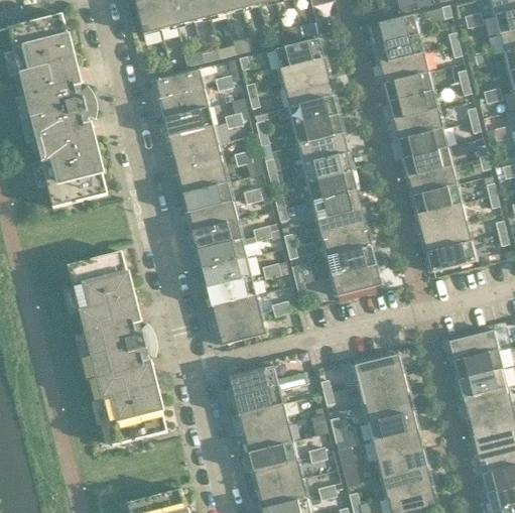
[(133,0),(142,33),(159,29),(152,0),(133,0)]
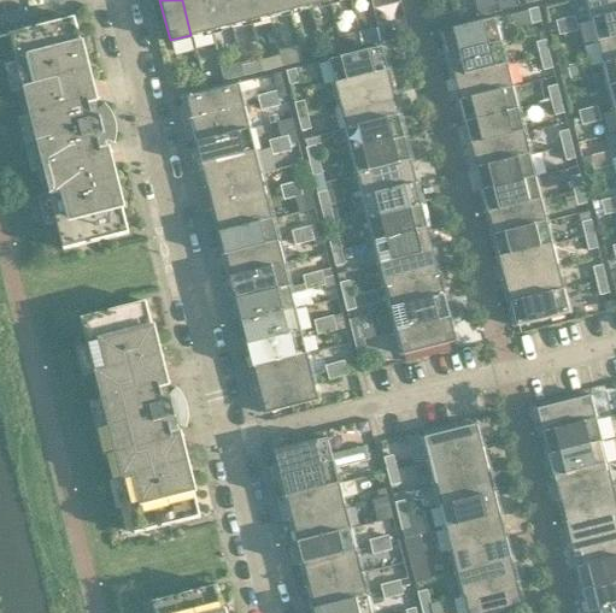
[(182,0),(191,35),(210,30),(203,0),(182,0)]
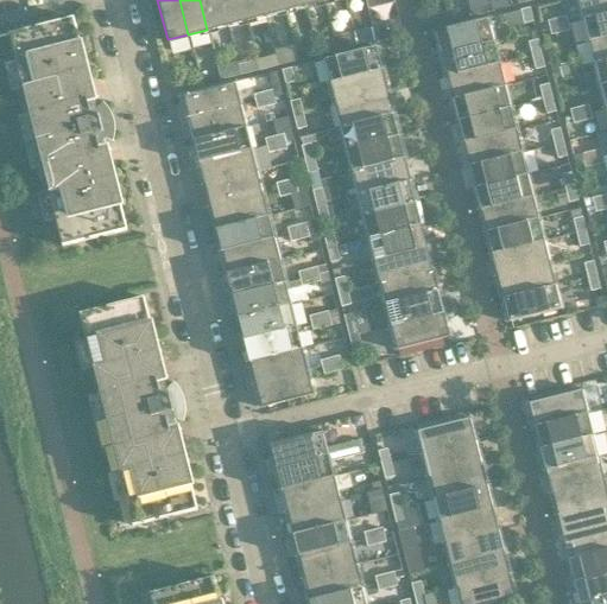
[(200,0),(207,30),(227,25),(220,0),(200,0)]
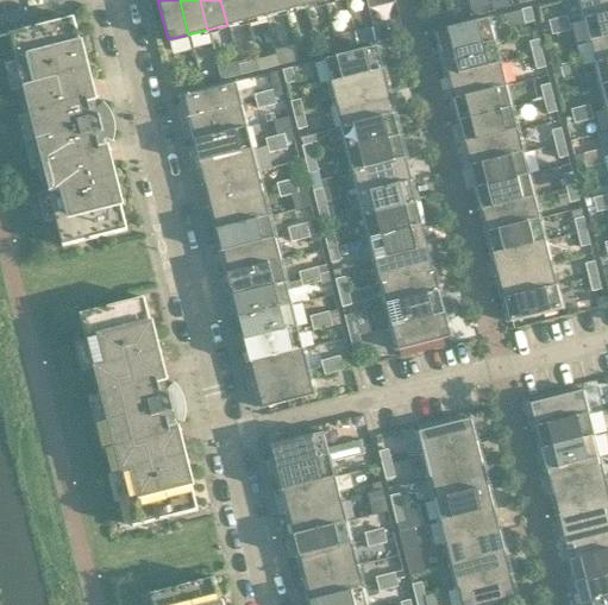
[(220,0),(227,25),(246,20),(242,0),(220,0)]
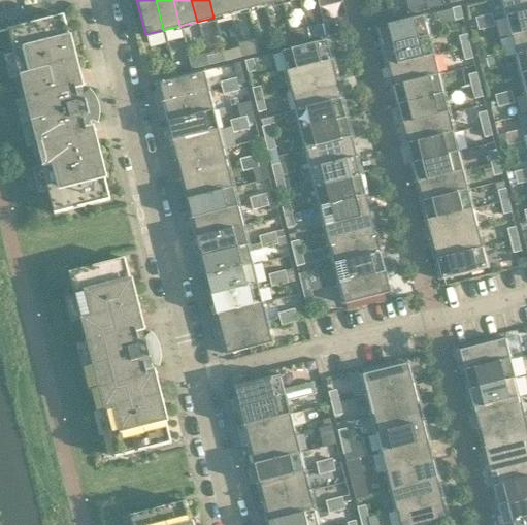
[(209,0),(213,18),(230,13),(227,0),(209,0)]
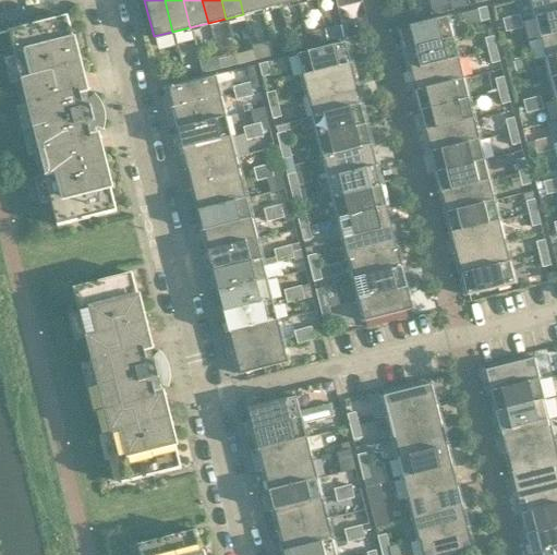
[(240,0),(243,14),(262,9),(258,0),(240,0)]
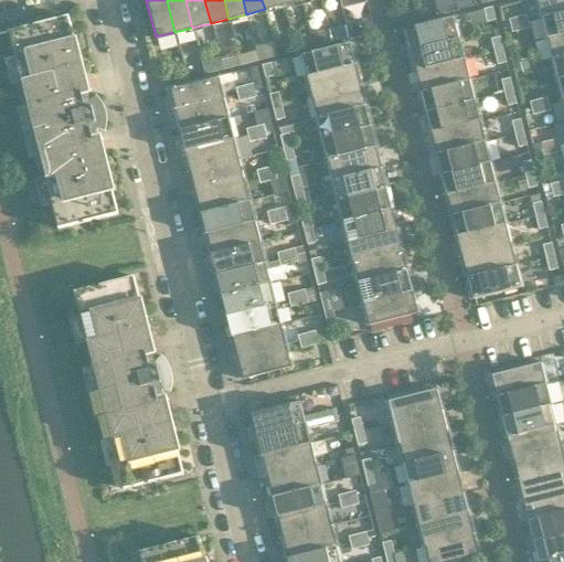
[(262,0),(265,9),(283,4),(282,0),(262,0)]
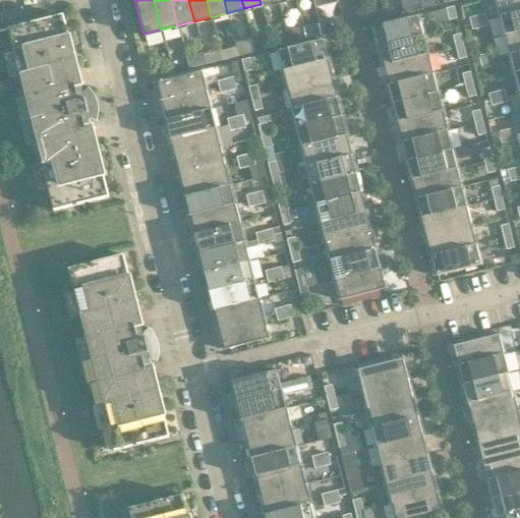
[(400,0),(404,12),(412,10),(410,0),(400,0)]
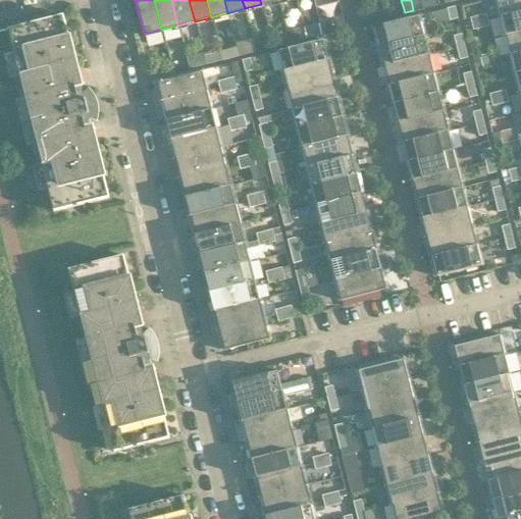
[(496,0),(500,14),(520,8),(520,0),(496,0)]
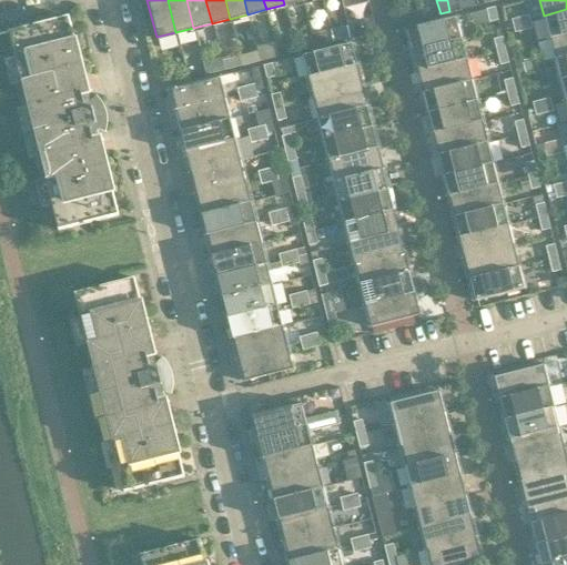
[(494,4),(485,7),(488,20),(497,18),(494,4)]
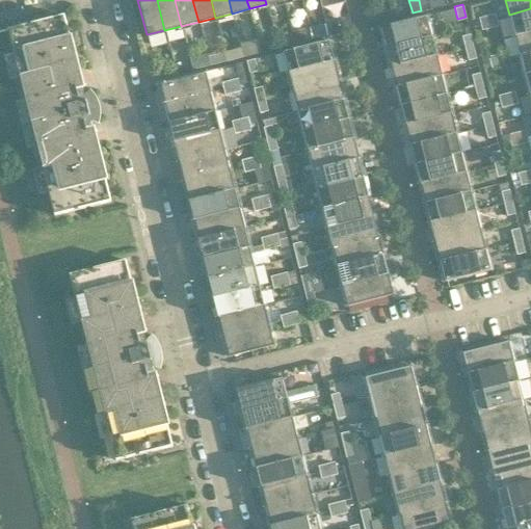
[(530,8),(509,15),(513,34),(530,29),(530,8)]
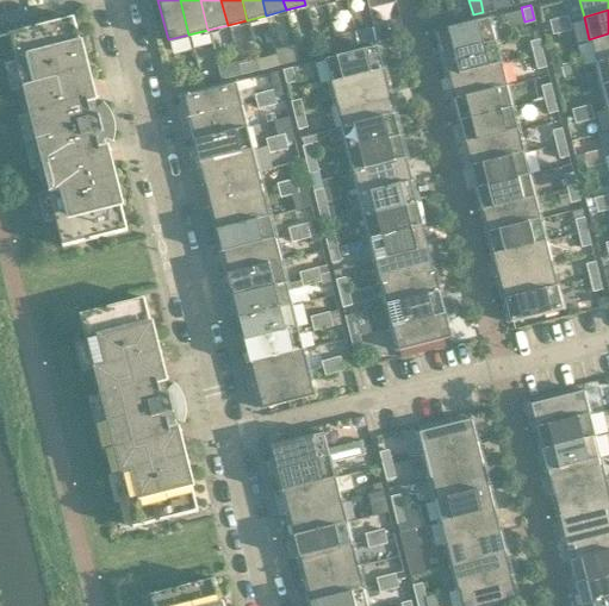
[(567,13),(548,18),(550,25),(569,20),(567,13)]
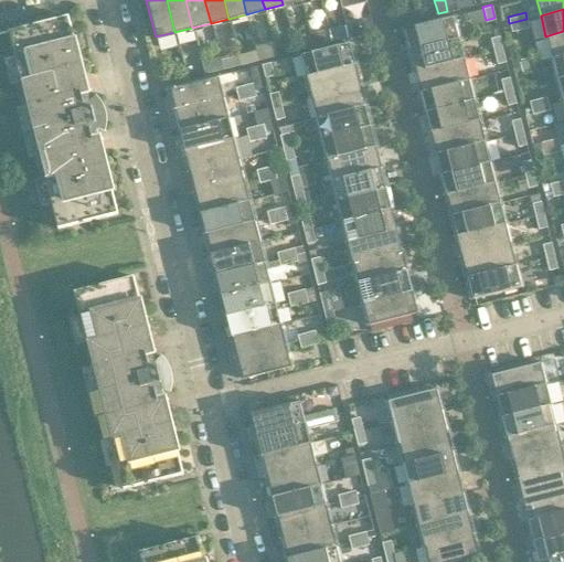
[(67,14),(8,29),(20,78),(13,80),(19,105),(25,130),(31,155),(32,155),(39,179),(44,178),(57,226),(117,212),(96,127),(104,129),(105,128),(103,127),(104,122),(104,116),(100,105),(98,99),(94,95),(96,94),(95,93),(88,99),(67,14)]
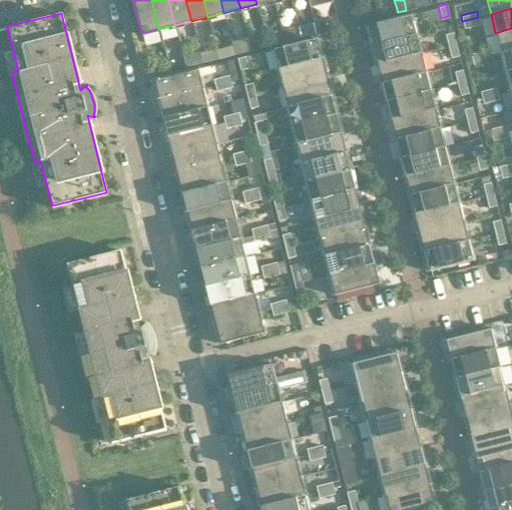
[(411,13),(366,25),(371,44),(416,33),(411,13)]
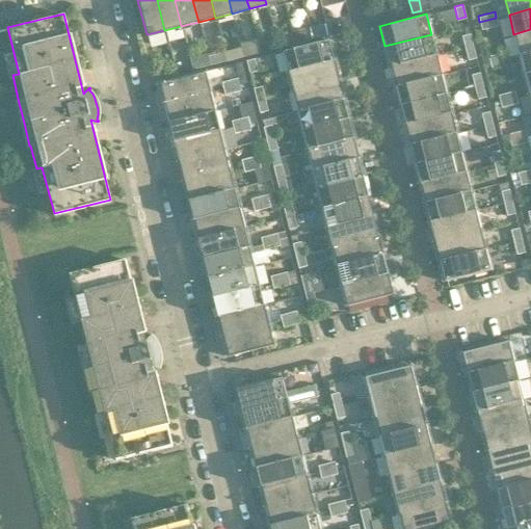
[(496,18),(479,22),(481,28),(498,24),(496,18)]
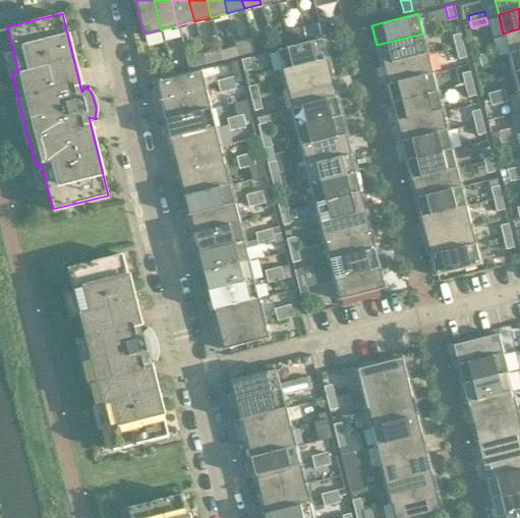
[(519,29),(503,34),(508,53),(519,49),(519,29)]
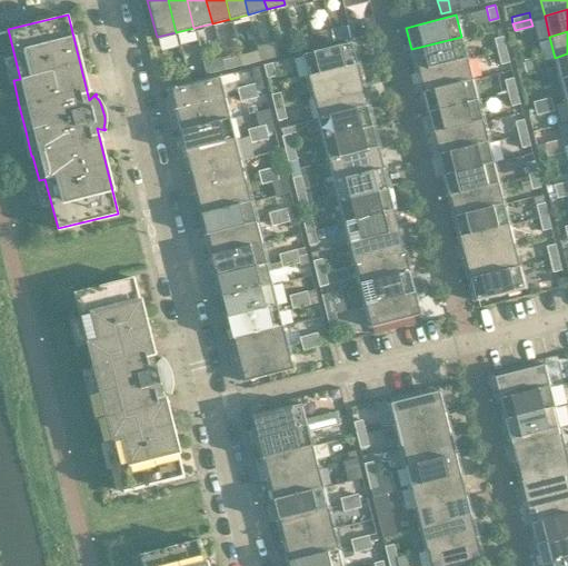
[(494,37),(497,50),(506,48),(502,35),(494,37)]
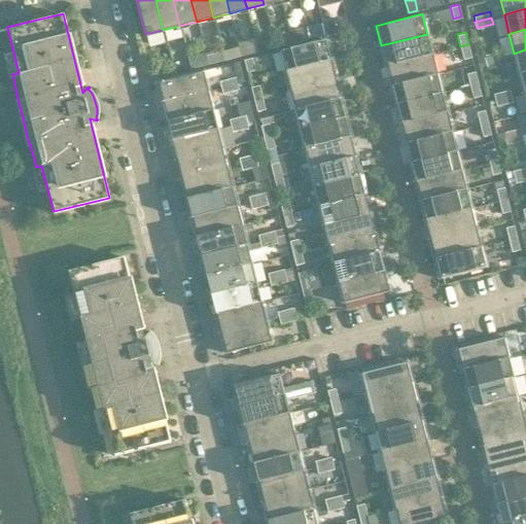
[(427,34),(381,45),(386,65),(432,54),(427,34)]
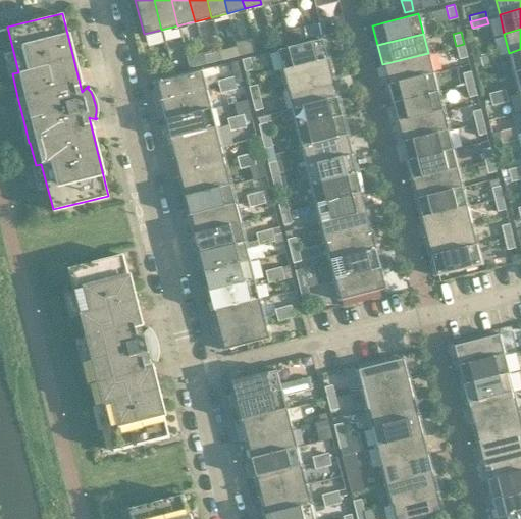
[(252,37),(235,41),(238,54),(255,50),(252,37)]
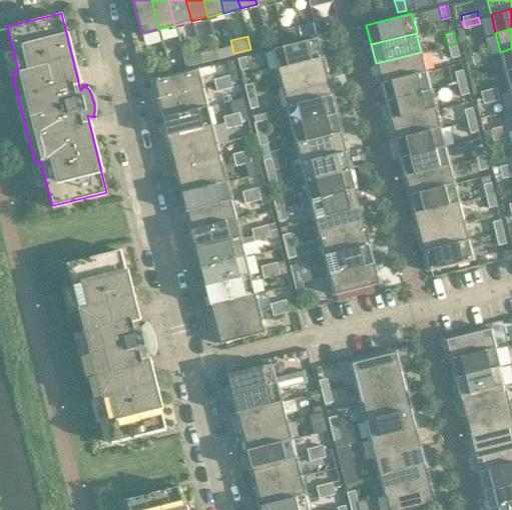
[(317,37),(272,48),(277,68),(322,57),(317,37)]
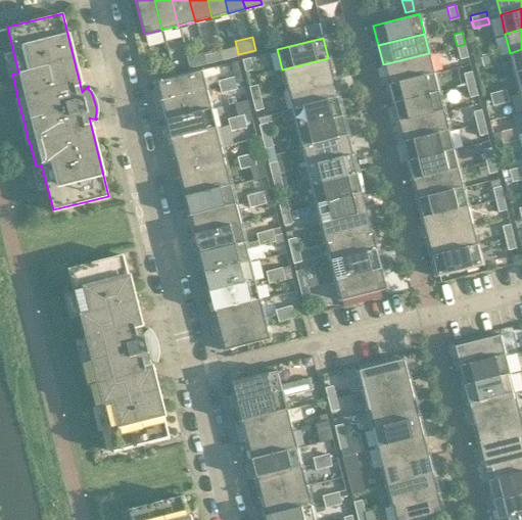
[(465,44),(457,46),(460,57),(468,56),(465,44)]
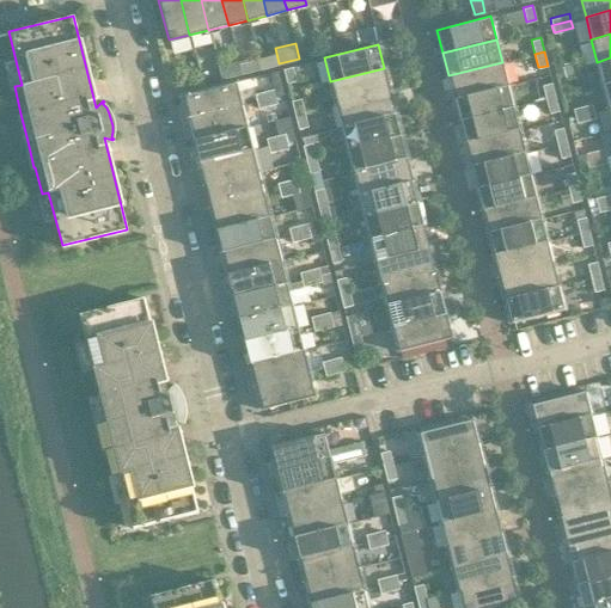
[(610,57),(597,62),(603,84),(610,81),(610,57)]
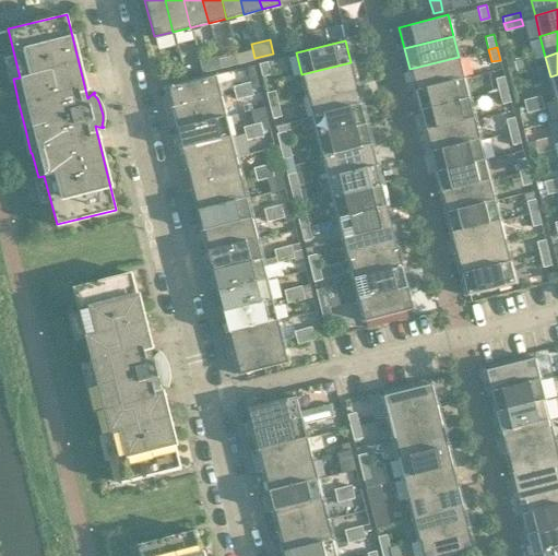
[(235,54),(217,58),(220,67),(237,62),(235,54)]
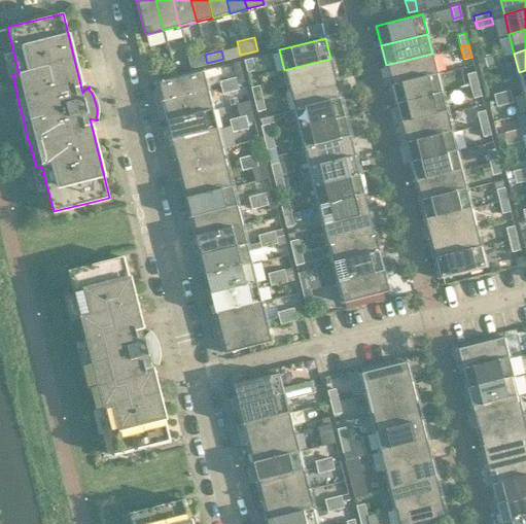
[(499,50),(483,55),(485,61),(500,57),(499,50)]
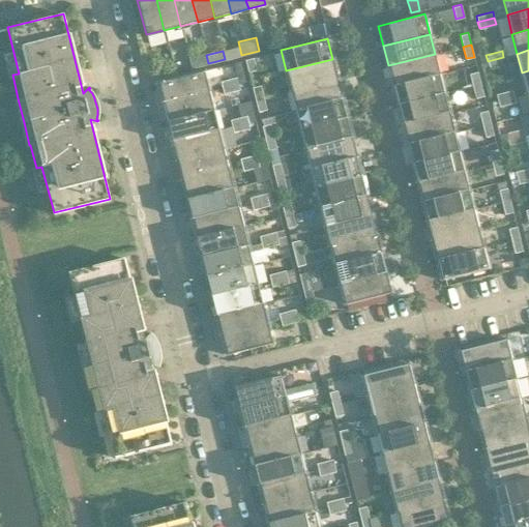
[(208,63),(206,55),(205,52),(188,56),(190,67),(208,63)]
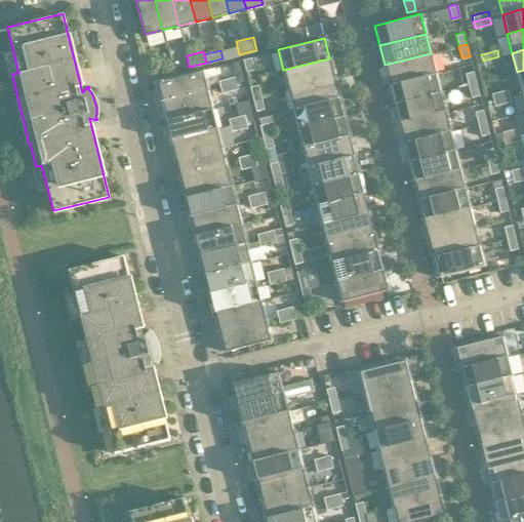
[(431,53),(385,65),(390,83),(435,72),(431,53)]
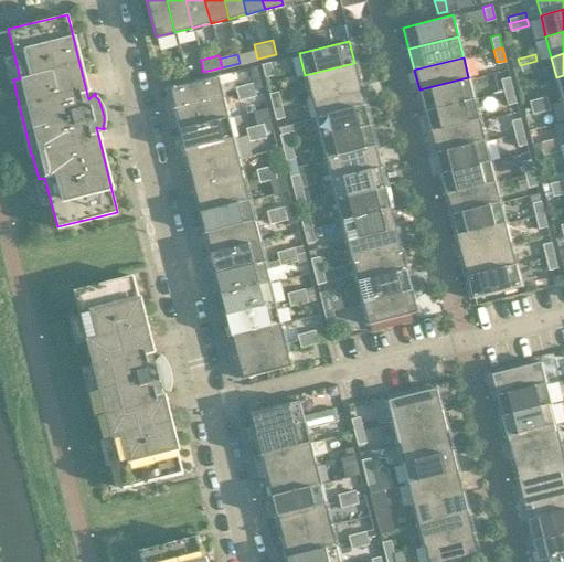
[(269,61),(261,63),(264,76),(273,74),(269,61)]
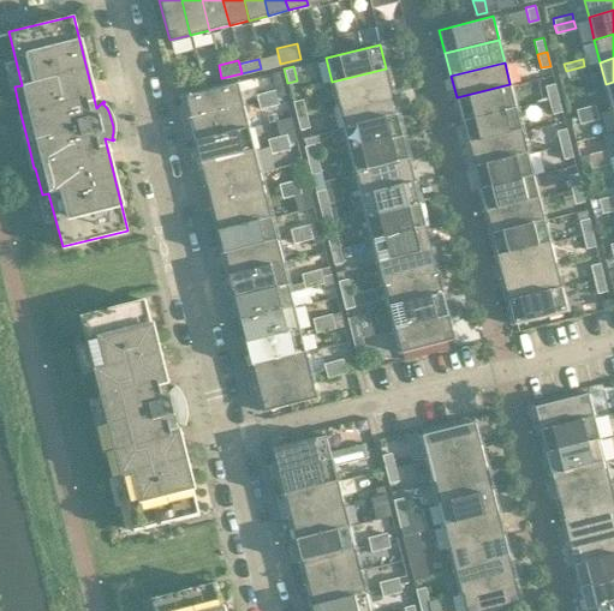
[(584,66),(566,71),(567,78),(586,73),(584,66)]
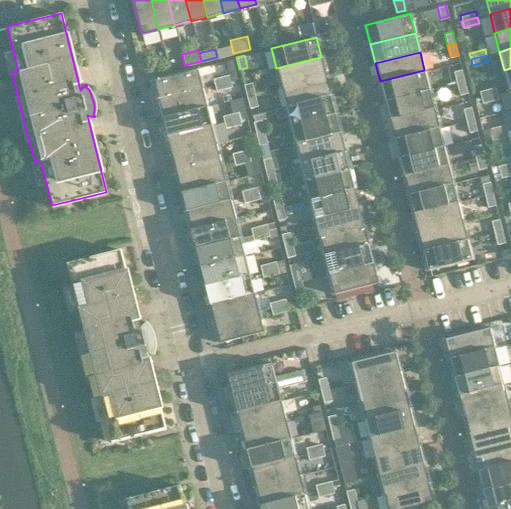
[(321,57),(276,68),(281,87),(326,75),(321,57)]
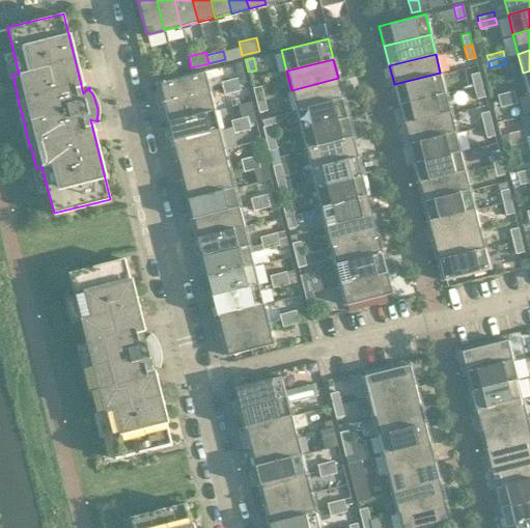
[(204,70),(158,81),(163,102),(210,90),(204,70)]
